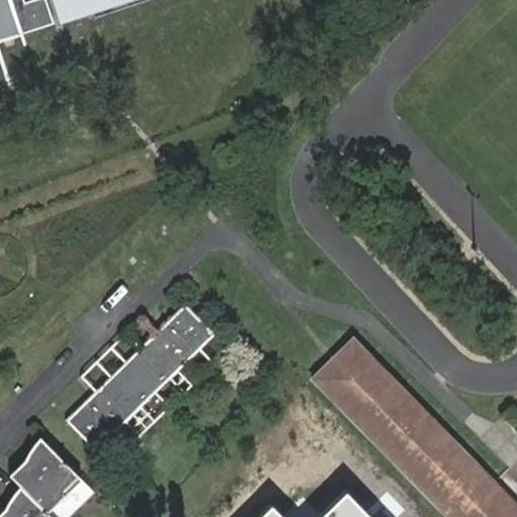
[(0,0),(0,38),(3,38),(1,32),(9,30),(11,35),(22,32),(11,0),(0,0)]
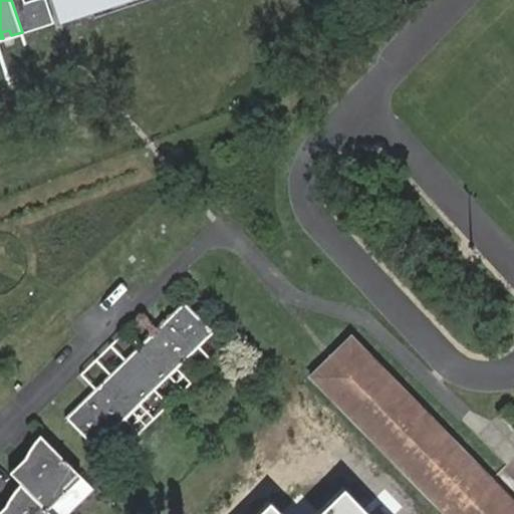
[(24,0),(11,0),(22,32),(51,22),(43,0),(30,0),(25,2),(24,0)]
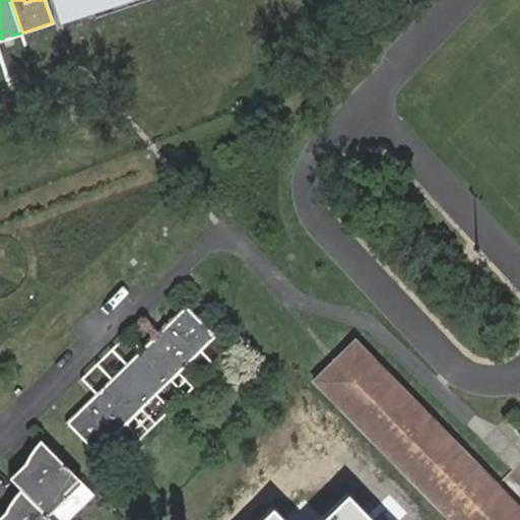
[(3,39),(11,36),(9,30),(1,33),(3,39)]
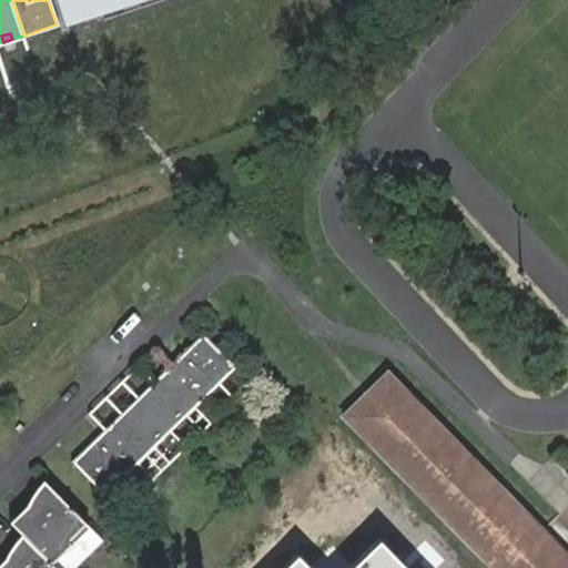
[(107,496),(114,488),(237,367),(202,332),(71,460),(102,492),(107,496)]
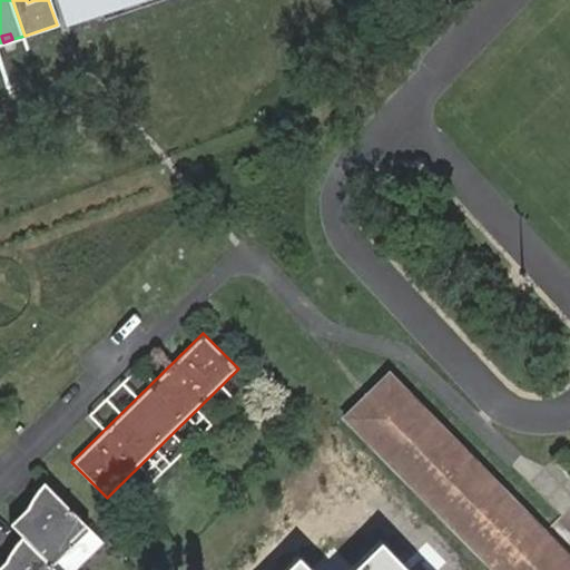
[(489,569),(561,569),(536,541),(543,534),(542,534),(386,375),(343,419),(489,569)]
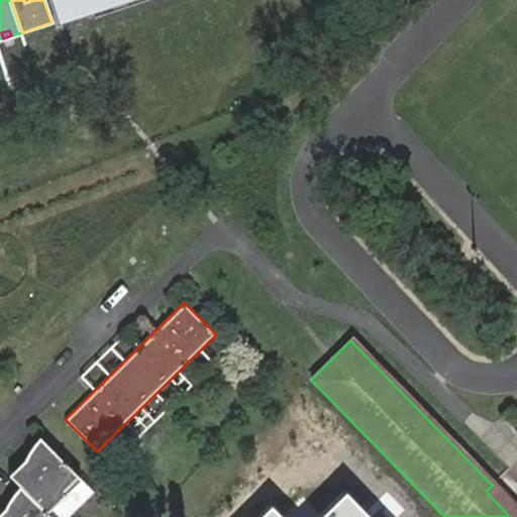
[(78,479),(41,441),(8,475),(21,490),(0,510),(0,516),(47,516),(44,513),(78,479)]
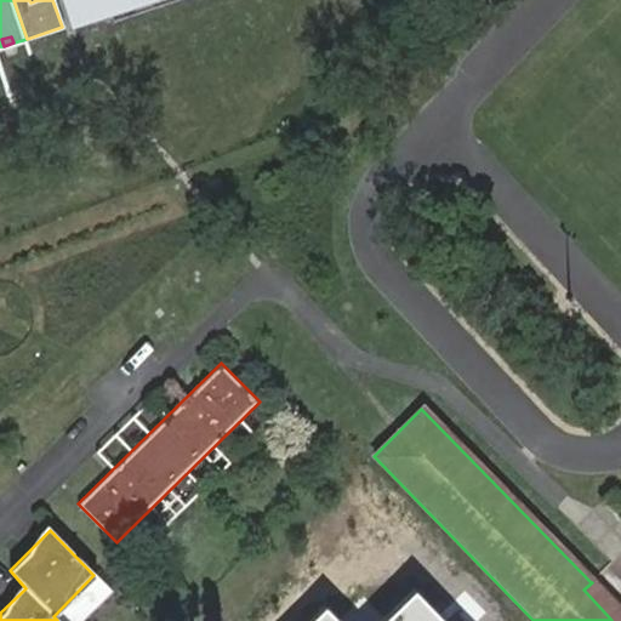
[(620,620),(620,613),(592,582),(584,590),(611,620),(620,620)]
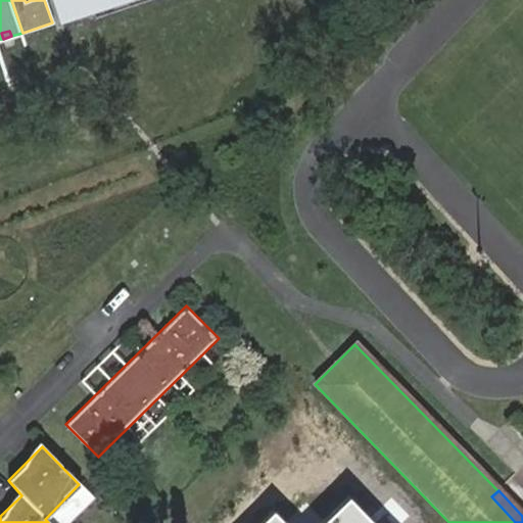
[(375,522),(349,496),(322,522),(285,522),(272,510),(258,522),(375,522)]
